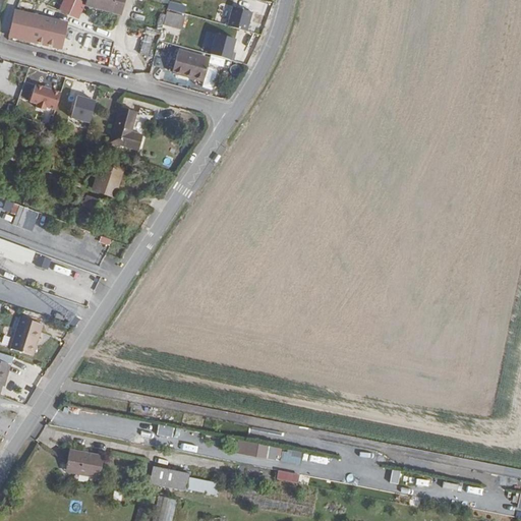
[(85,0),(84,6),(119,15),(122,0),(85,0)]
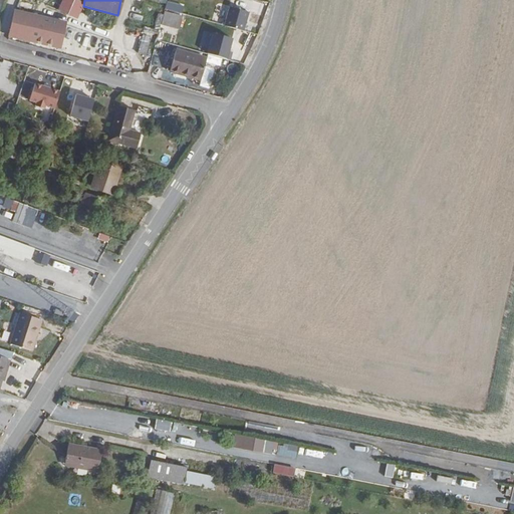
[(183,14),(186,5),(168,0),(165,9),(183,14)]
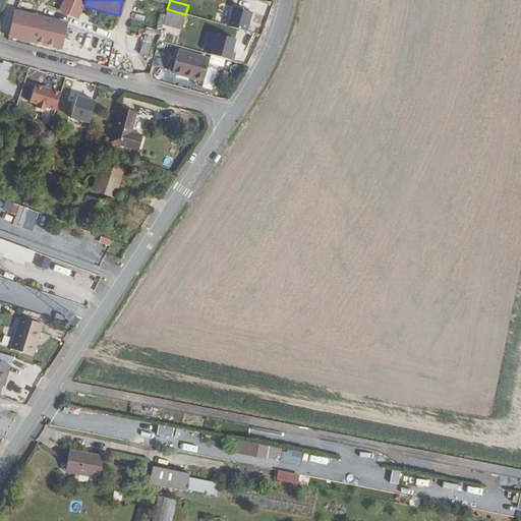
[(228,27),(247,33),(252,13),(233,8),(228,27)]
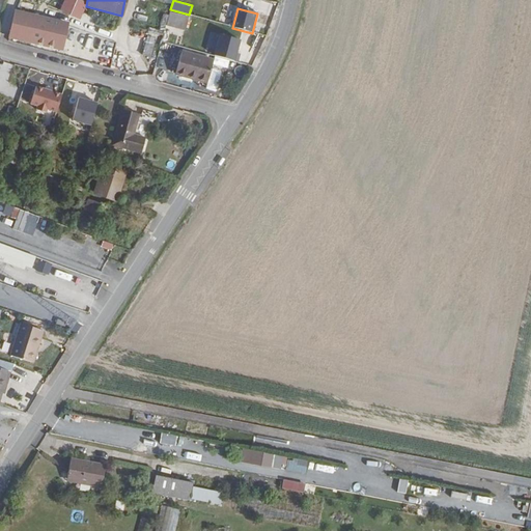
[(169,12),(165,27),(183,31),(187,17),(169,12)]
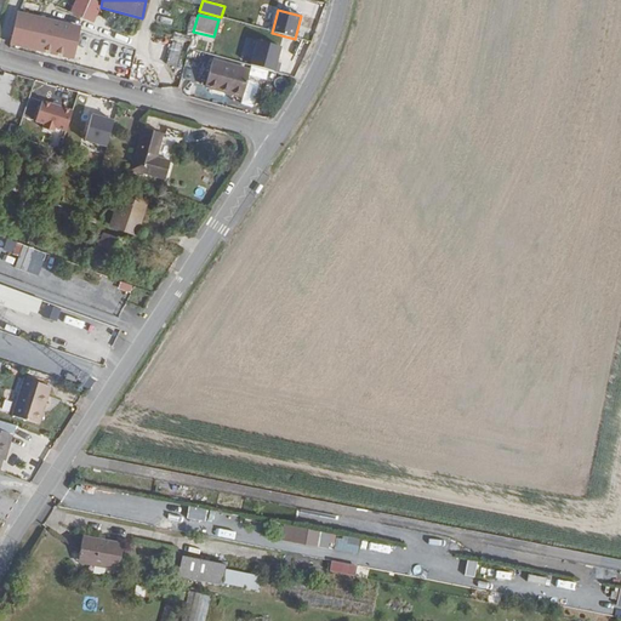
[(22,16),(15,45),(73,60),(80,30),(22,16)]
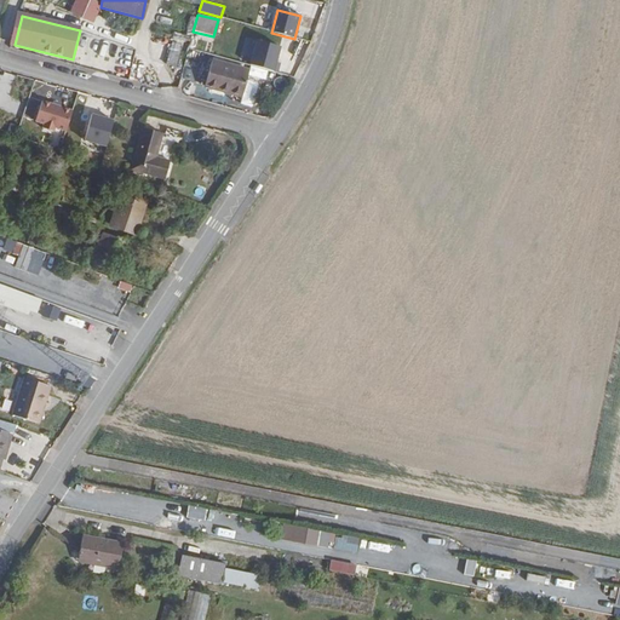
[(251,67),(279,75),(281,65),(276,64),(281,49),(258,42),(251,67)]
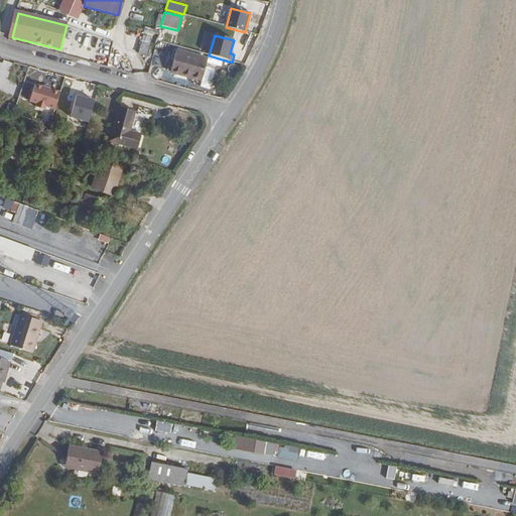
[(149,50),(141,47),(138,57),(146,60),(149,50)]
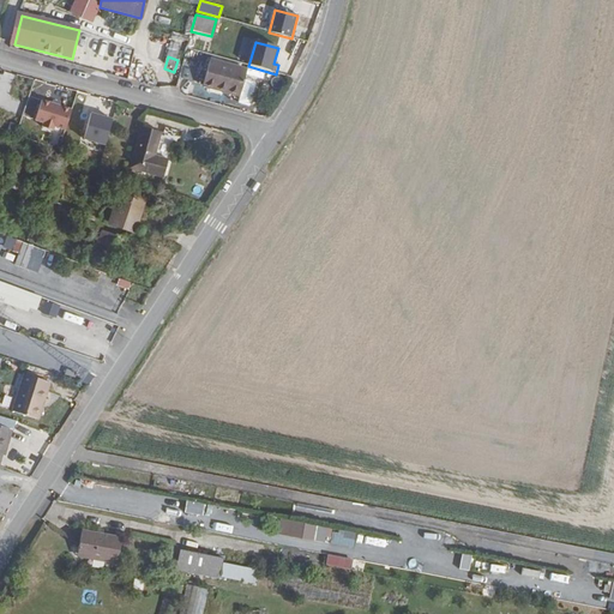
[(210,62),(204,89),(241,97),(247,76),(247,72),(216,65),(210,62)]
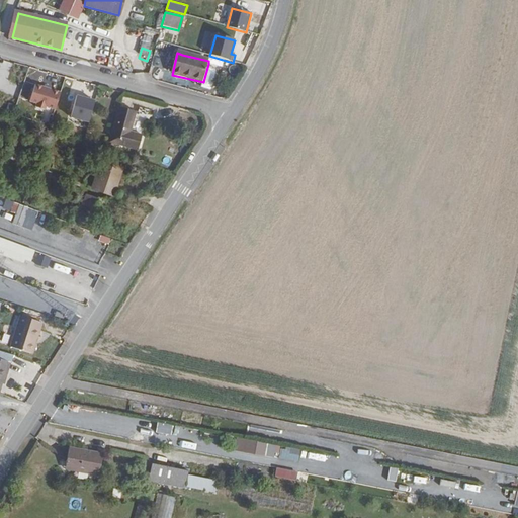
[(55,110),(61,94),(35,86),(29,103),(36,105),(35,108),(45,111),(46,108),(55,110)]
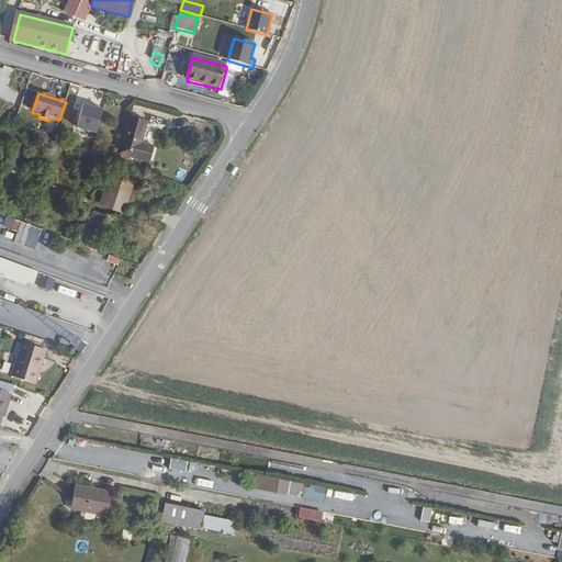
[(98,134),(102,110),(82,105),(77,130),(98,134)]
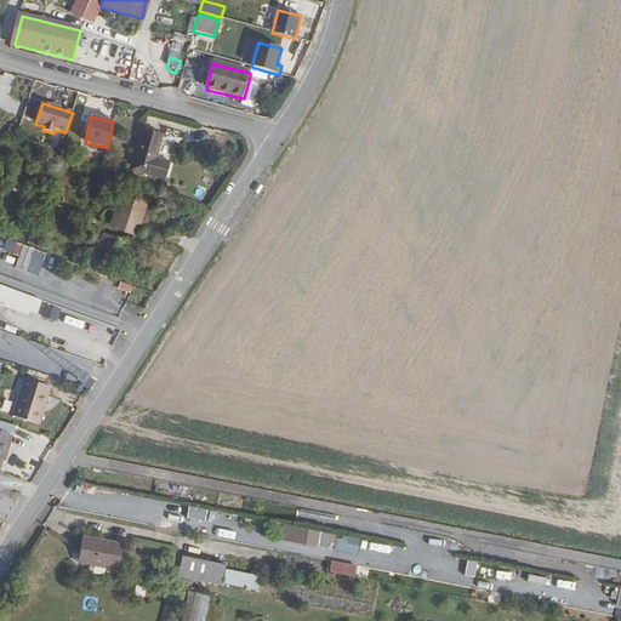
[(175,137),(142,129),(131,172),(165,180),(175,137)]
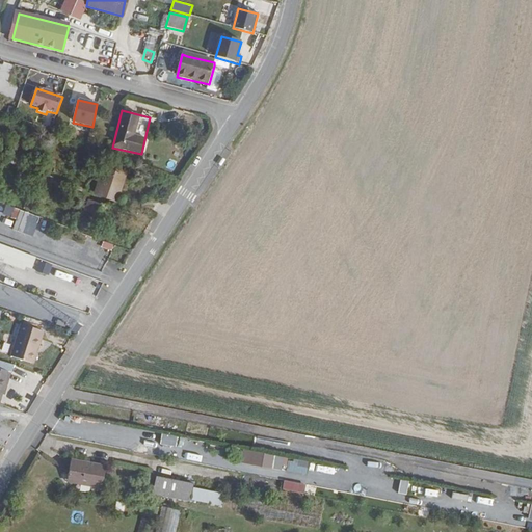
[(124,188),(127,175),(108,168),(104,182),(124,188)]
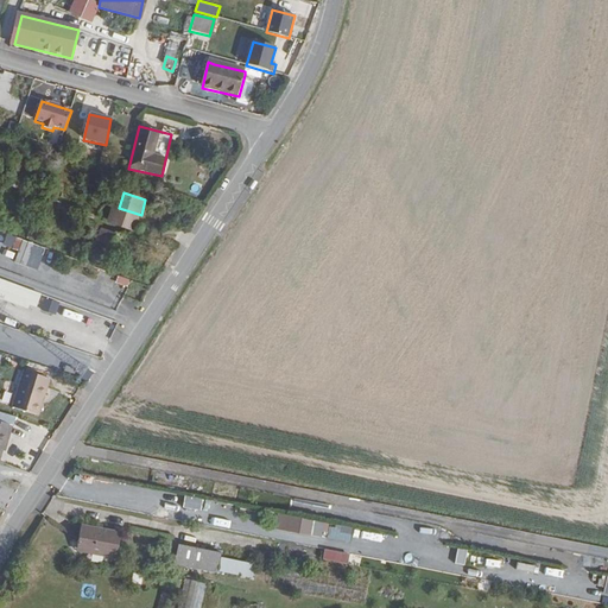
[(114,226),(135,232),(141,215),(119,208),(114,226)]
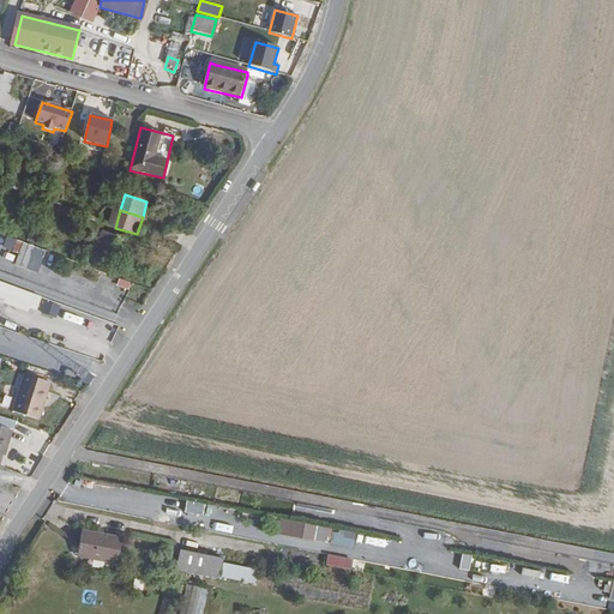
[(7,236),(4,248),(19,253),(16,264),(40,272),(47,250),(7,236)]
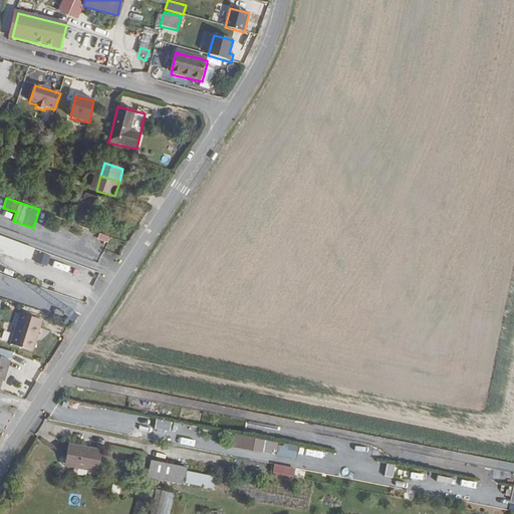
[(93,199),(90,207),(105,212),(108,204),(93,199)]
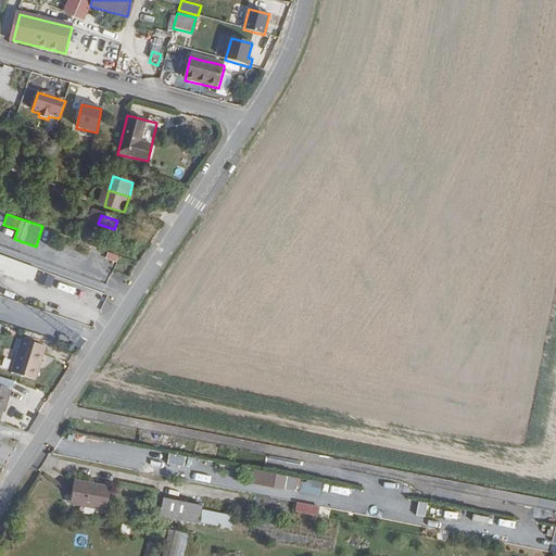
[(108,252),(105,260),(116,263),(118,255),(108,252)]
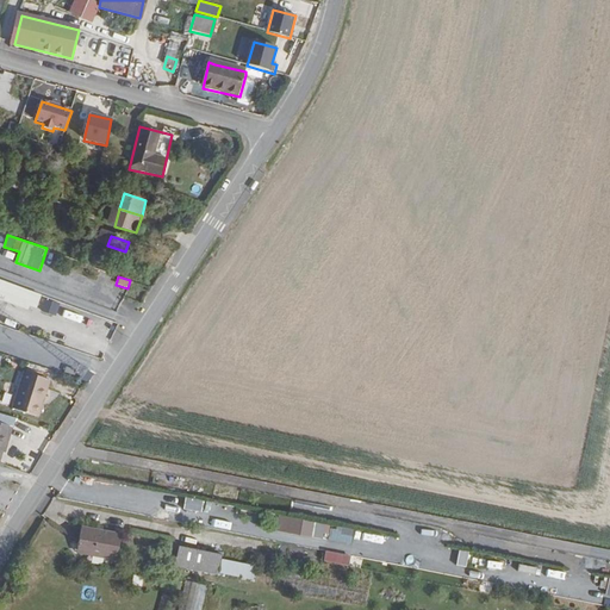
[(42,297),(0,281),(0,296),(6,298),(5,302),(29,311),(30,307),(37,310),(42,297)]
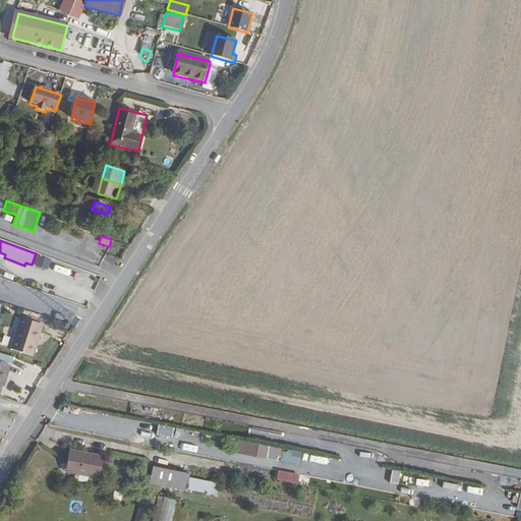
[(38,253),(34,265),(48,270),(52,258),(38,253)]
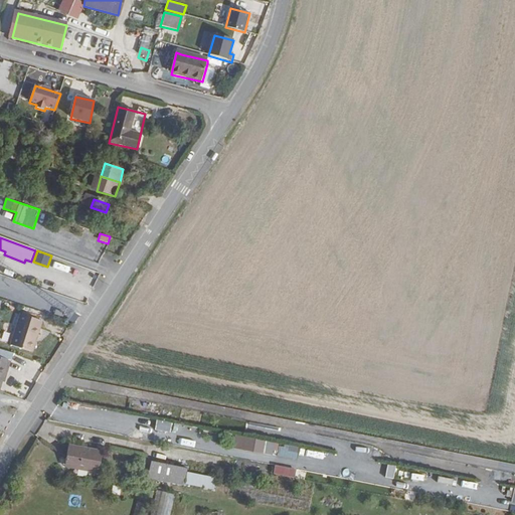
[(54,261),(53,267),(68,269),(69,263),(54,261)]
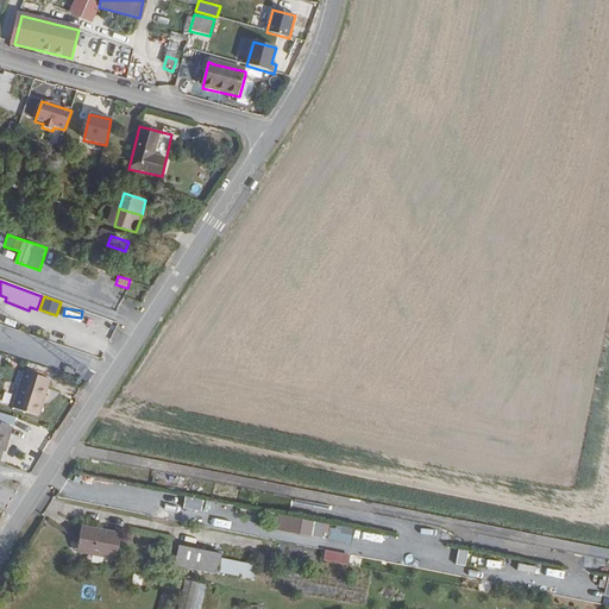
[(0,350),(16,355),(19,346),(2,341),(0,350)]
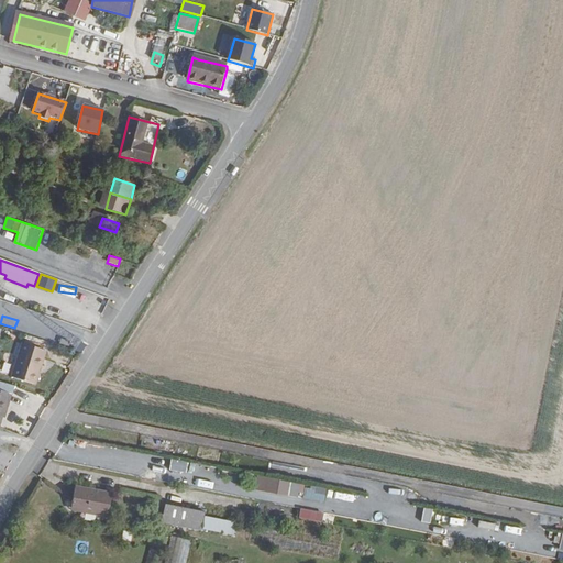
[(51,353),(28,345),(15,378),(39,387),(51,353)]
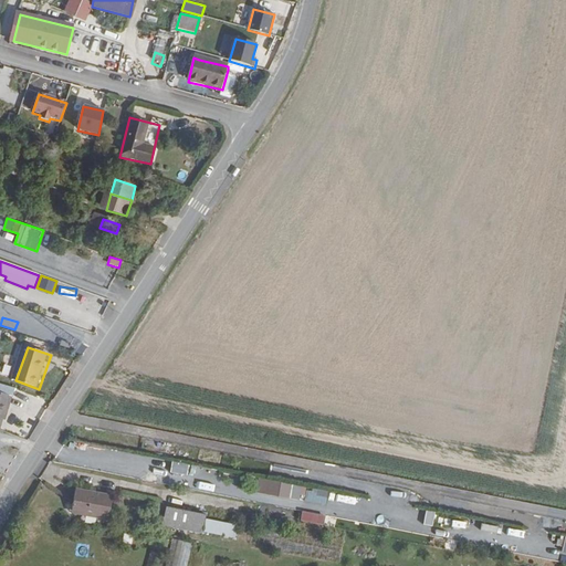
[(0,431),(0,432),(3,422),(9,406),(12,407),(16,399),(0,394),(0,431)]
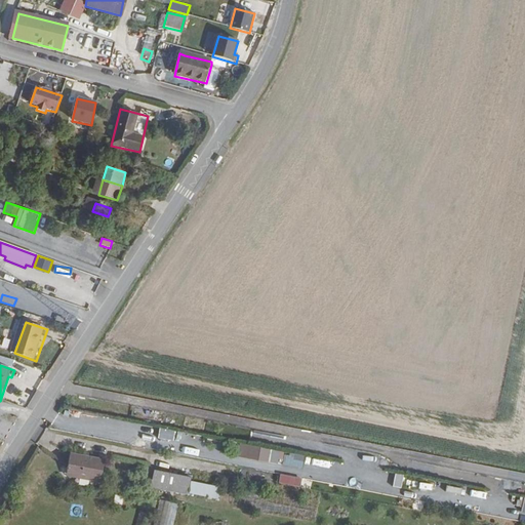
[(105,463),(70,456),(68,469),(103,475),(105,463)]
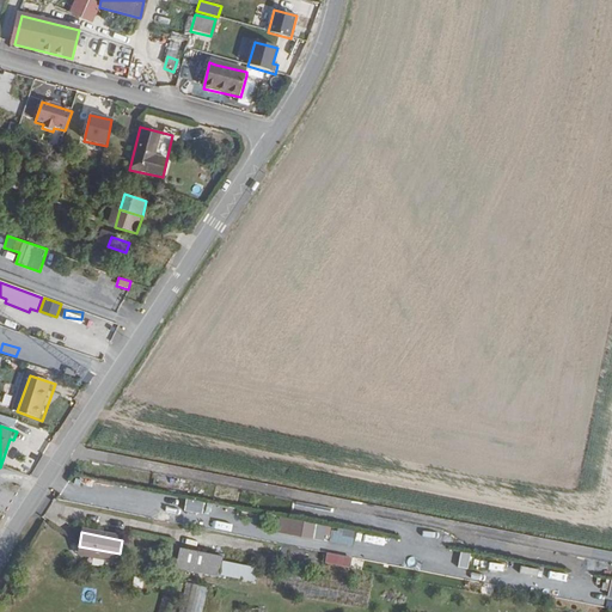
[(79,546),(75,557),(117,565),(120,554),(79,546)]
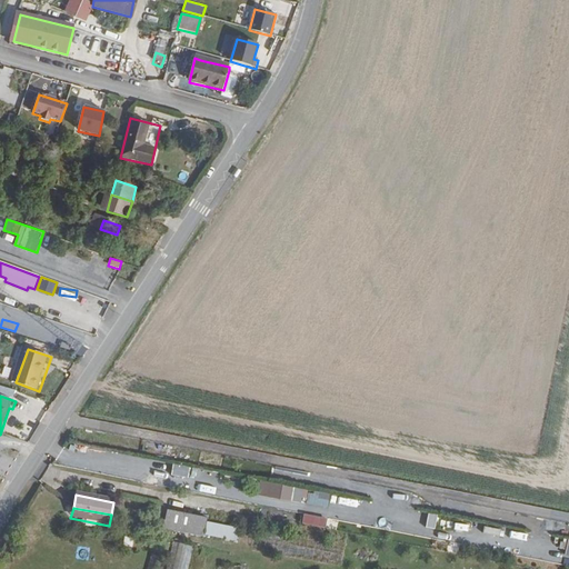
[(205,533),(207,521),(167,513),(163,526),(205,533)]
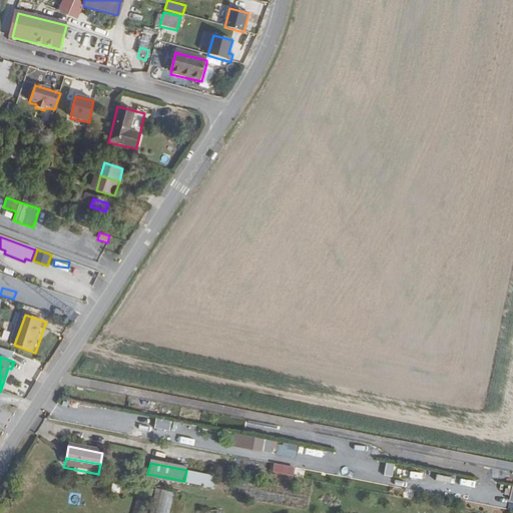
[(147,474),(146,480),(183,487),(184,481),(147,474)]
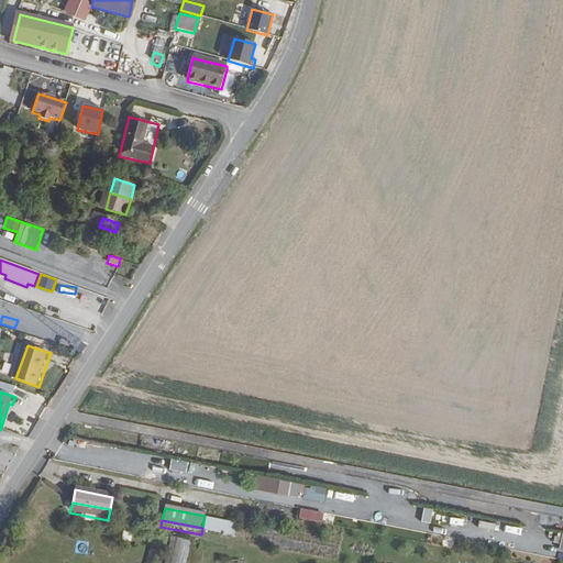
[(166,562),(185,562),(191,540),(173,536),(166,562)]
